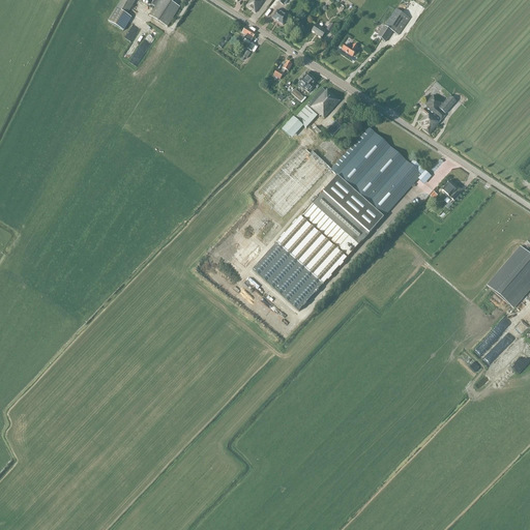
[(120,0),(116,8),(127,15),(136,0),(120,0)]
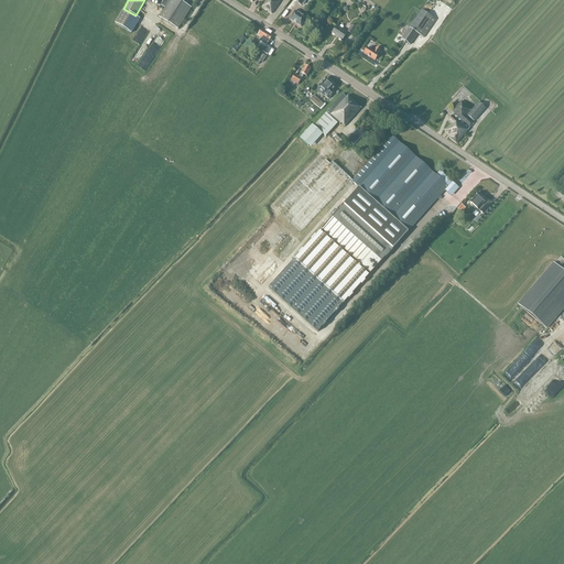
[(179,29),(192,8),(179,0),(152,0),(161,6),(161,4),(165,7),(159,17),(179,29)]
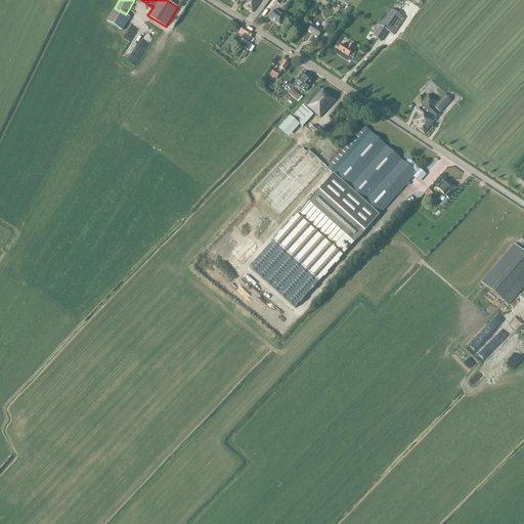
[(247,0),(244,6),(252,13),(260,1),(258,0),(247,0)]
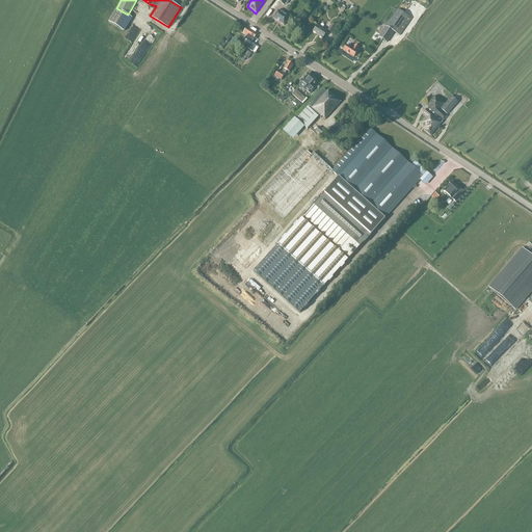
[(132,18),(128,15),(116,8),(108,22),(124,31),(132,18)]
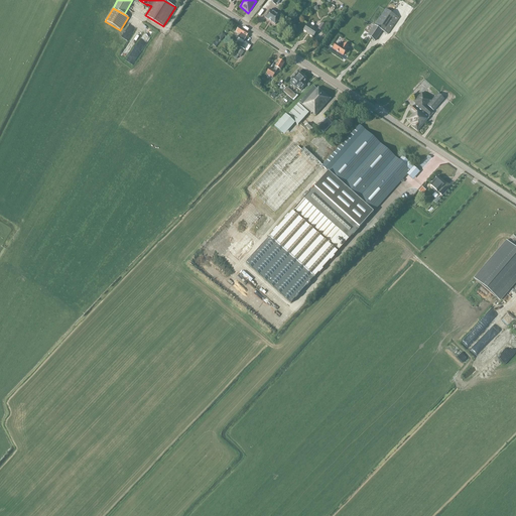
[(374,26),(382,31),(387,34),(399,18),(386,9),(374,26)]
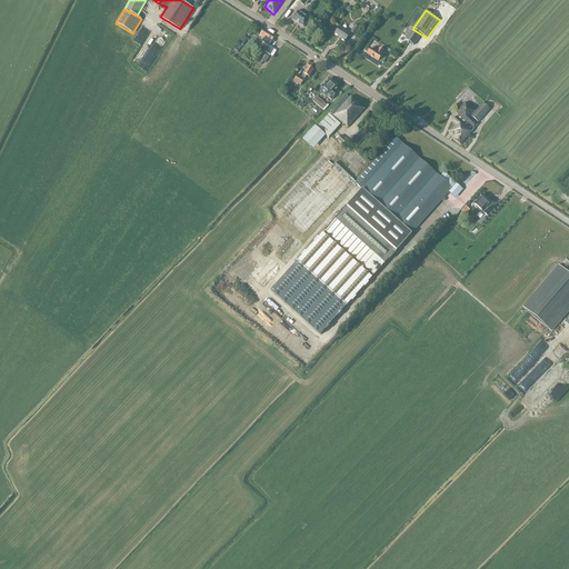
[(298,11),(292,20),(303,28),(309,19),(298,11)]
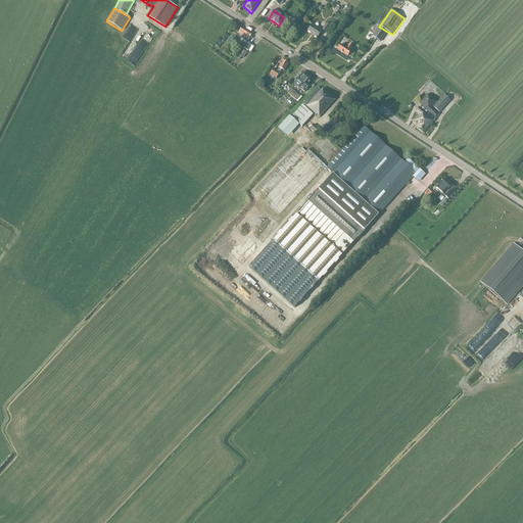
[(322,30),(326,33),(330,26),(326,24),(322,30)]
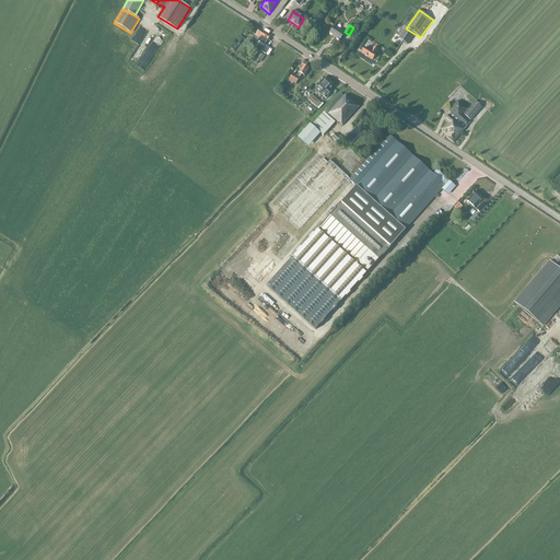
[(340,42),(345,33),(335,26),(329,33),(335,37),(340,42)]
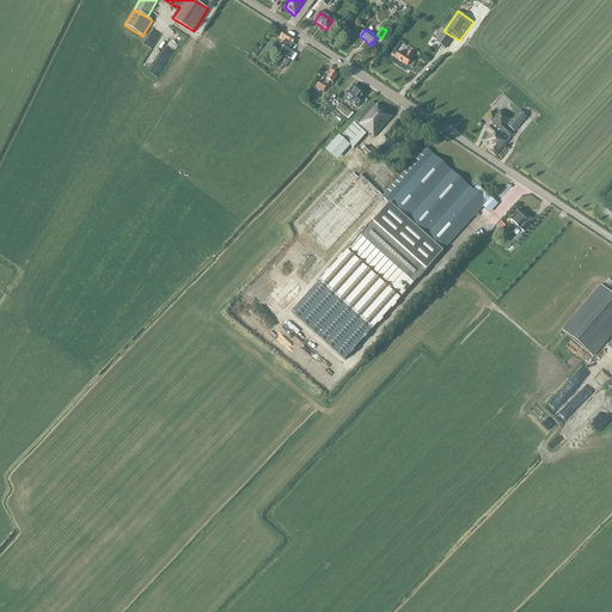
[(445,49),(453,37),(444,31),(436,43),(445,49)]
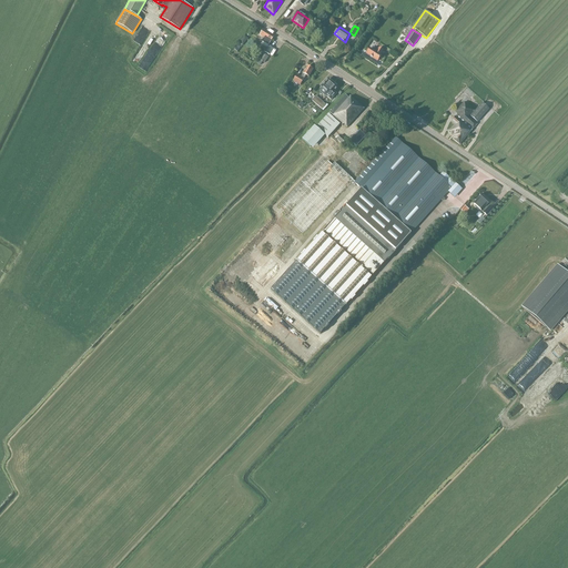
[(273,37),(263,30),(260,36),(264,38),(262,41),(267,46),(264,52),(270,56),(274,49),(269,46),(273,37)]
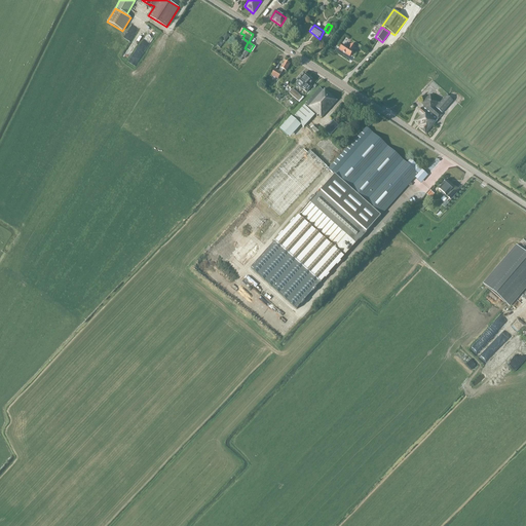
[(217,45),(220,48),(225,42),(222,39),(217,45)]
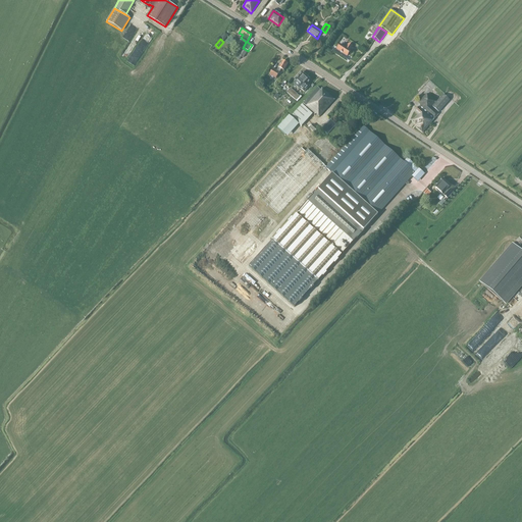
[(341,45),(336,50),(347,56),(351,51),(350,51),(352,47),(349,44),(348,45),(347,45),(347,47),(346,48),(341,45)]
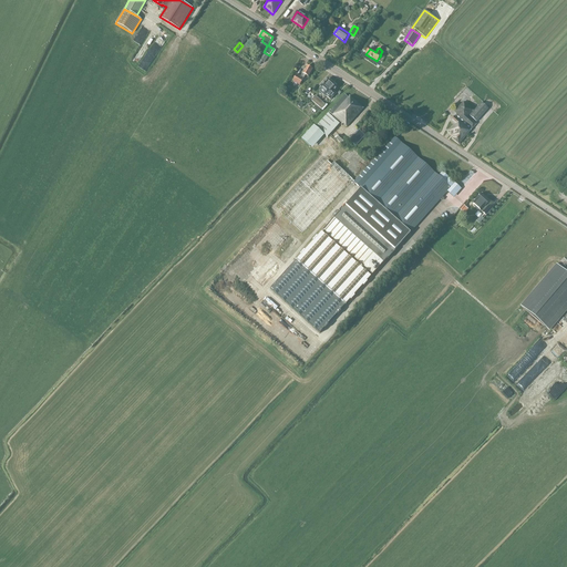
[(258,60),(263,62),(264,63),(268,57),(264,54),(263,53),(258,60)]
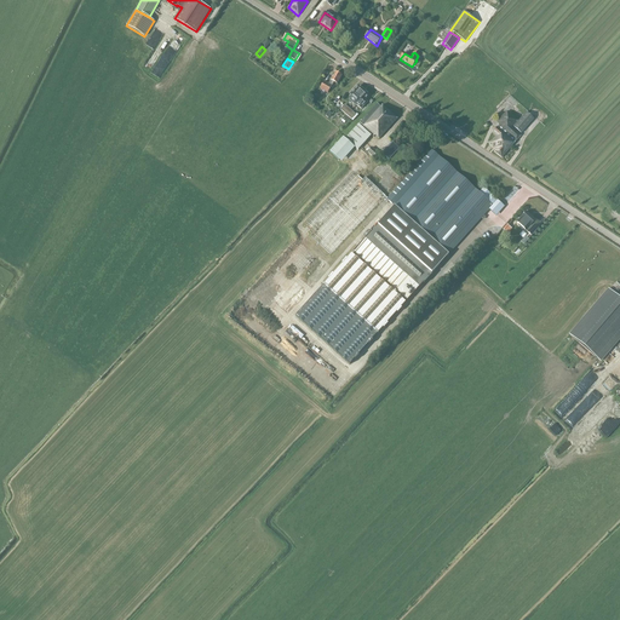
[(327,93),(332,85),(333,84),(334,82),(337,84),(343,75),(336,72),(331,80),(329,84),(325,80),(320,89),(327,93)]
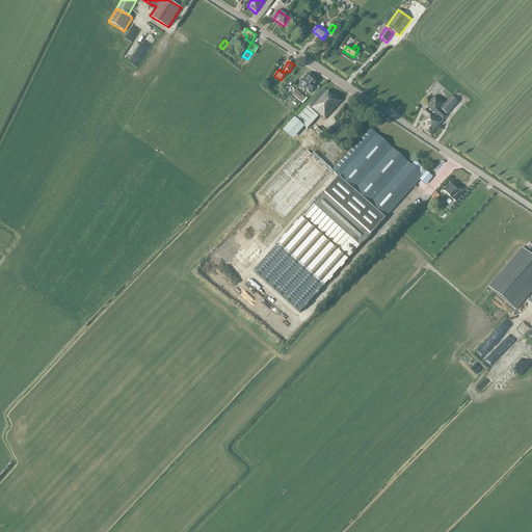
[(299,69),(285,85),(289,90),(304,74),(299,69)]
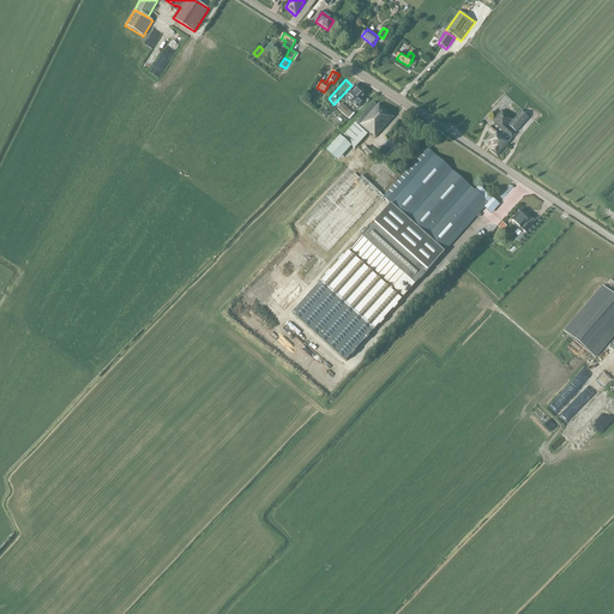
[(362,101),(360,98),(365,94),(354,85),(347,94),(355,101),(353,103),(356,107),(362,101)]
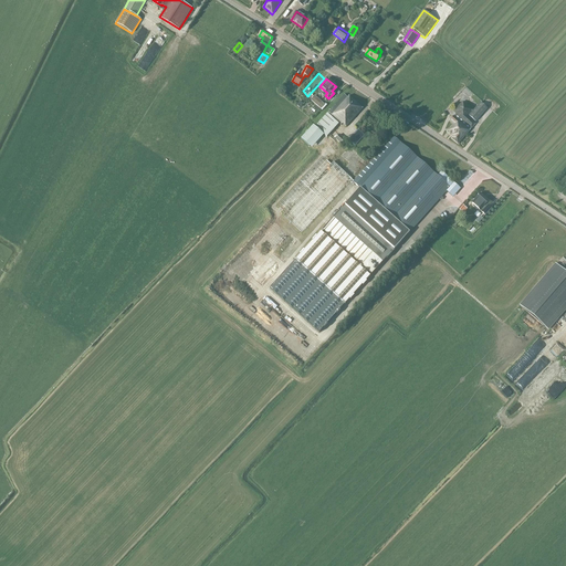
[(328,112),(335,117),(346,127),(363,108),(349,96),(348,96),(347,97),(344,95),(339,101),(328,112)]
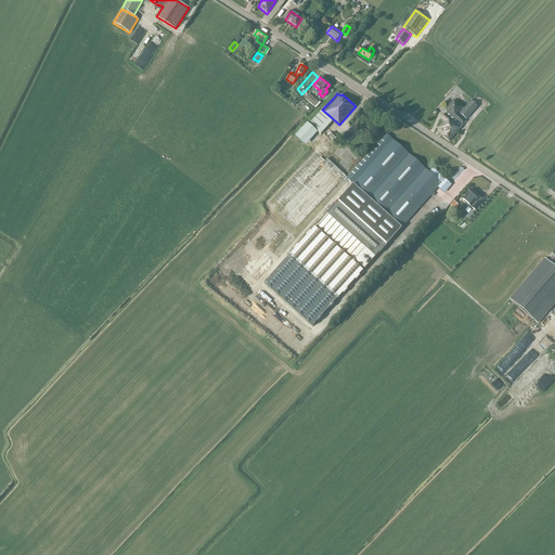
[(319,103),(309,94),(305,98),(309,101),(315,106),(319,103)]
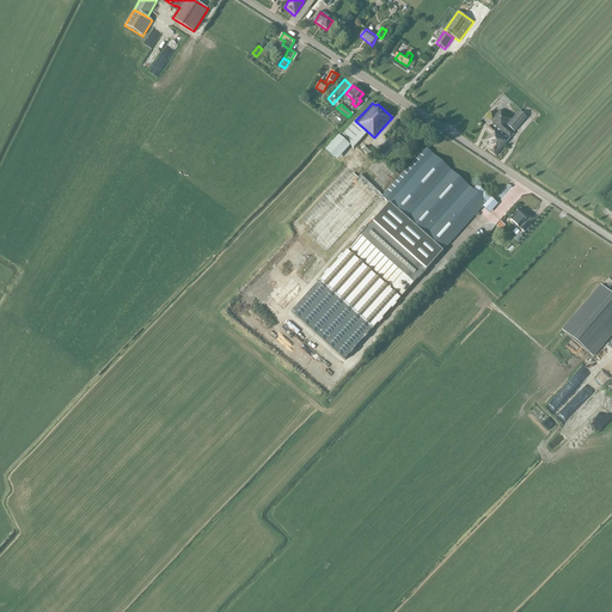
[(506,126),(510,121),(507,117),(508,116),(501,110),(490,121),(493,123),(485,130),(490,134),(483,142),(483,144),(489,148),(488,150),(495,157),(514,134),(506,126)]
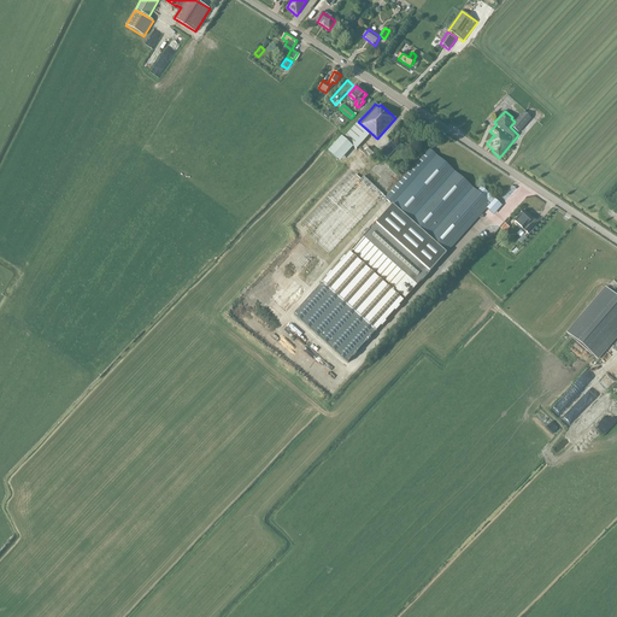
[(518,133),(532,118),(524,112),(511,127),(518,133)]
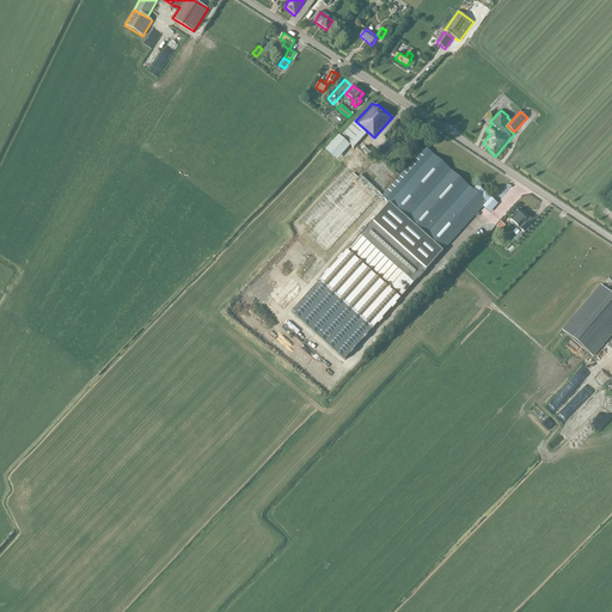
[(367,134),(361,129),(354,123),(341,136),(354,148),(367,134)]
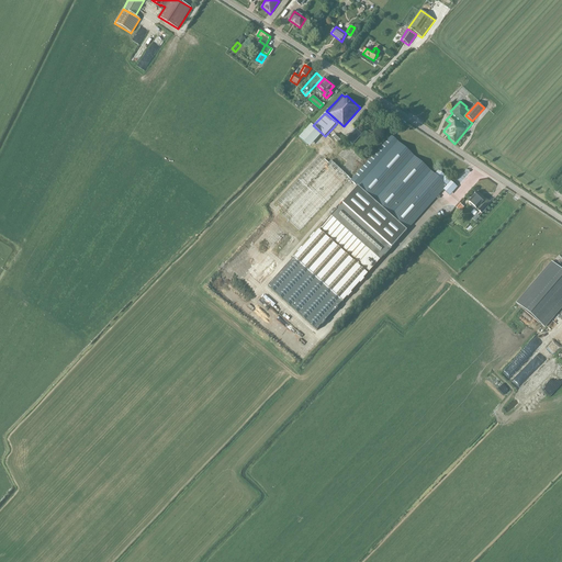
[(310,147),(322,134),(311,124),(306,130),(304,128),(302,131),(303,133),(299,137),(310,147)]
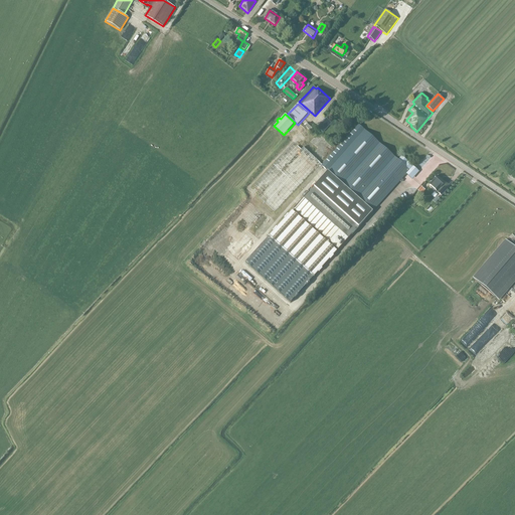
[(311,132),(315,128),(309,123),(306,127),(311,132)]
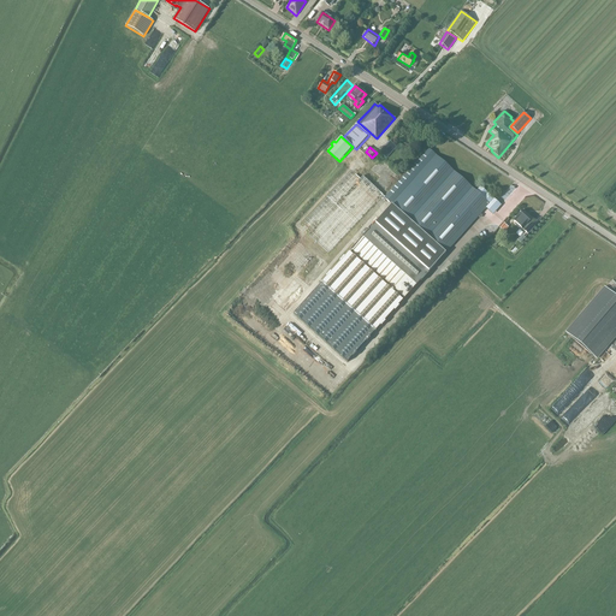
[(350,250),(383,279),(404,298),(420,282),(421,283),(430,273),(428,272),(438,262),(439,262),(446,254),(445,253),(448,252),(467,229),(486,208),(492,214),(499,206),(480,188),(477,191),(428,148),(409,171),(384,199),(391,206),(390,206),(383,213),(384,214),(372,226),(368,230),(350,250)]
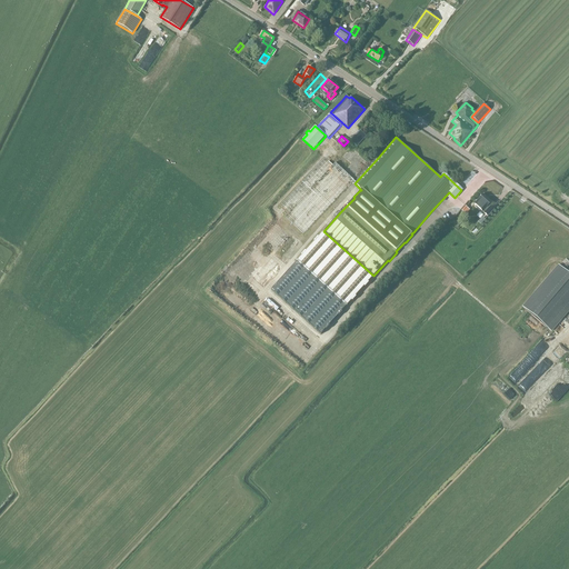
[(352,146),(333,166),(332,166),(325,158),(279,207),(287,215),(286,217),(303,232),(330,205),(369,162),(352,146)]
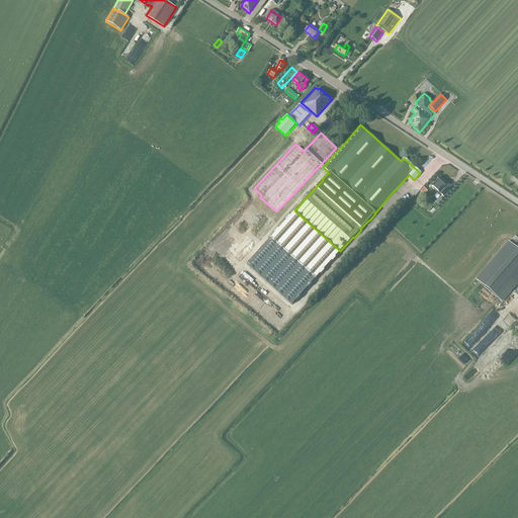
[(439,193),(443,196),(444,197),(450,190),(445,187),(447,184),(440,177),(431,186),(439,193)]
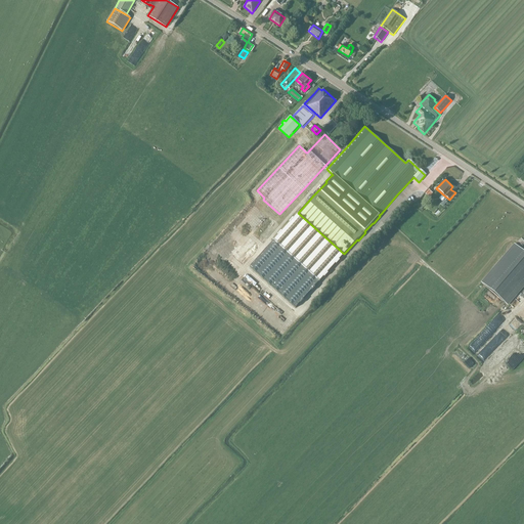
[(277,235),(276,237),(274,241),(319,281),(323,276),(324,277),(329,273),(328,273),(335,264),(336,265),(340,261),(339,260),(343,256),(297,214),(293,219),(293,218),(289,222),(290,223),(281,231),(280,231),(277,235)]
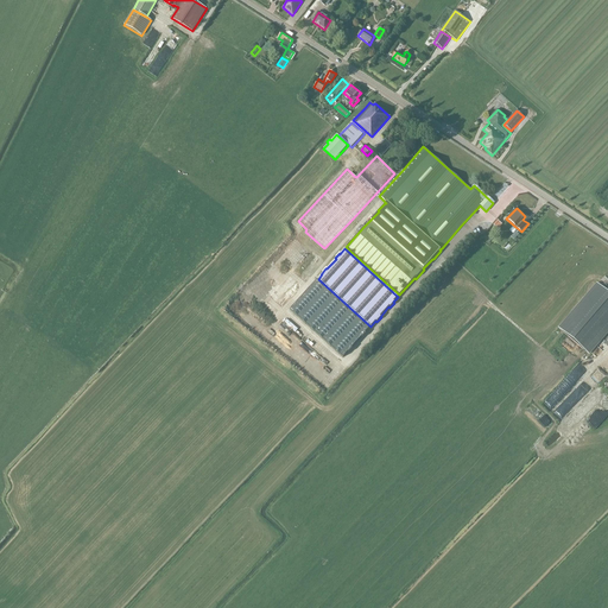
[(365,333),(369,328),(317,280),(312,285),(311,285),(306,290),(308,290),(298,301),(298,299),(293,304),(295,305),(290,310),(342,358),(347,353),(348,354),(353,349),(352,348),(361,337),(361,339),(366,334),(365,333)]
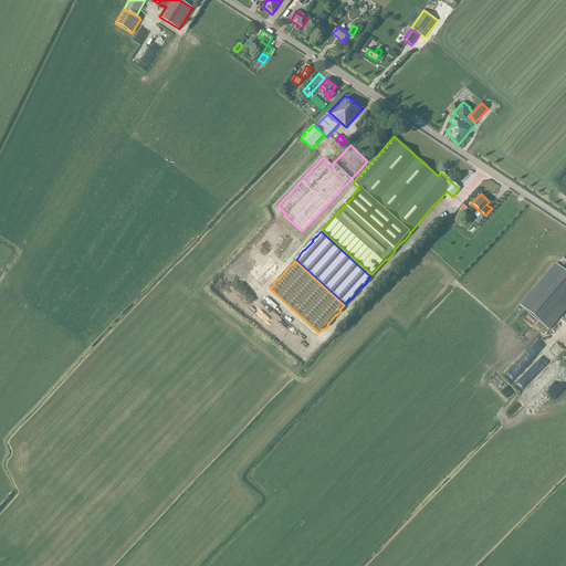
[(520,305),(548,331),(565,310),(565,272),(555,263),(520,305)]
